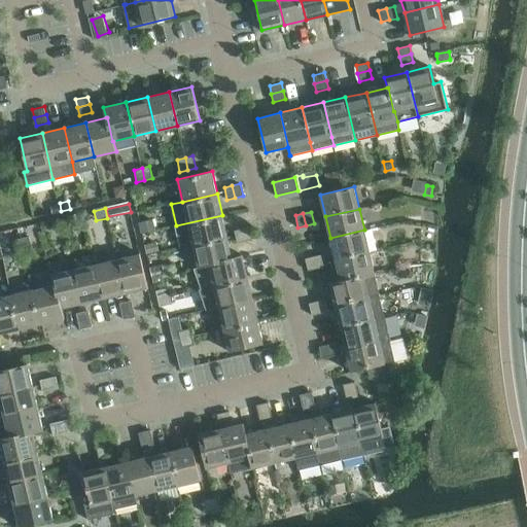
[(192,245),(227,237),(222,215),(176,225),(180,247),(192,245)]
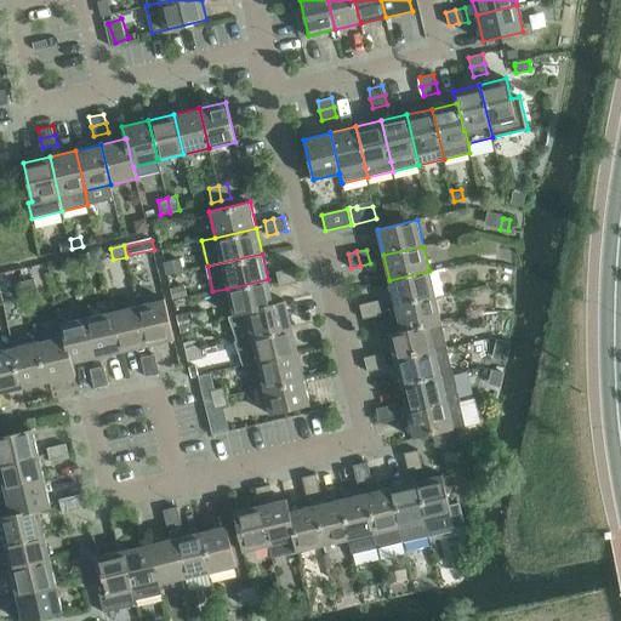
[(182,260),(164,263),(167,277),(184,272),(182,260)]
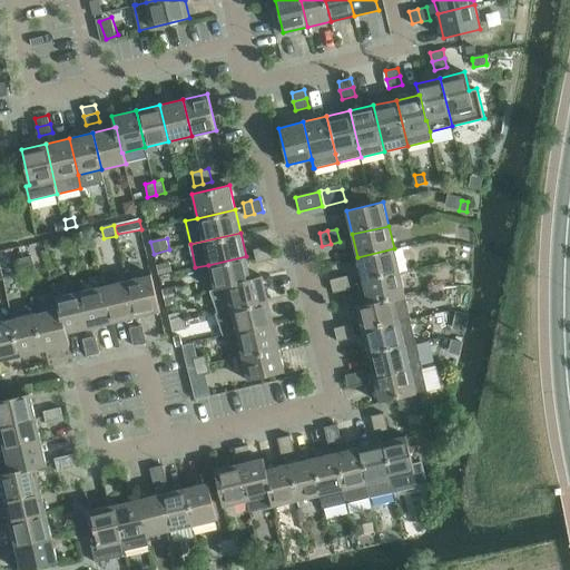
[(271,245),(262,247),(265,261),(274,258),(271,245)]
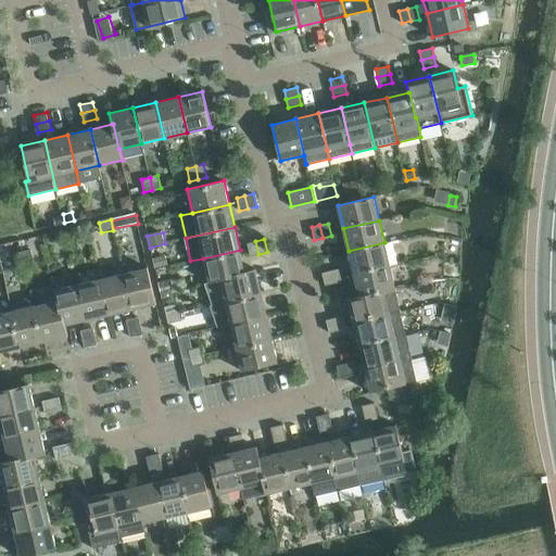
[(258,254),(255,241),(248,243),(250,256),(258,254)]
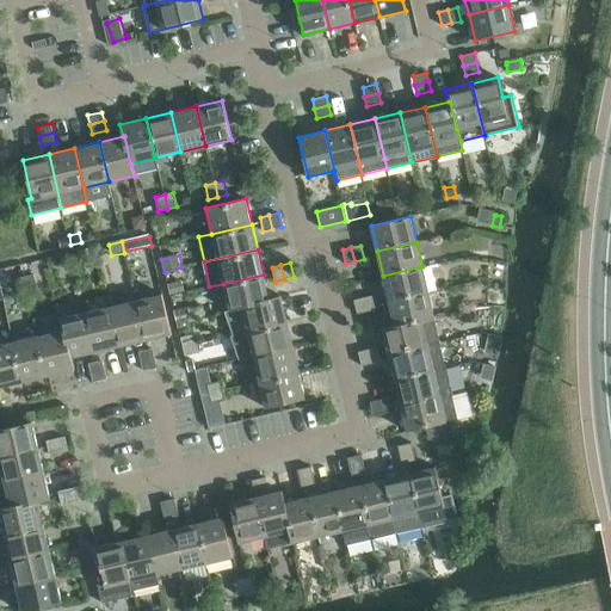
[(383,276),(389,302),(429,291),(423,266),(383,276)]
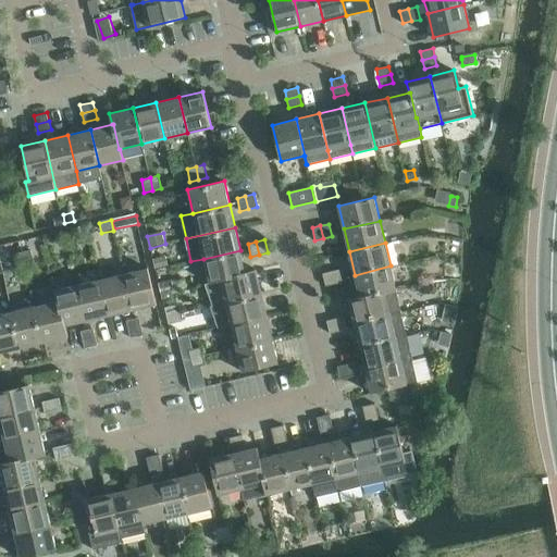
[(31,249),(23,251),(25,264),(34,262),(31,249)]
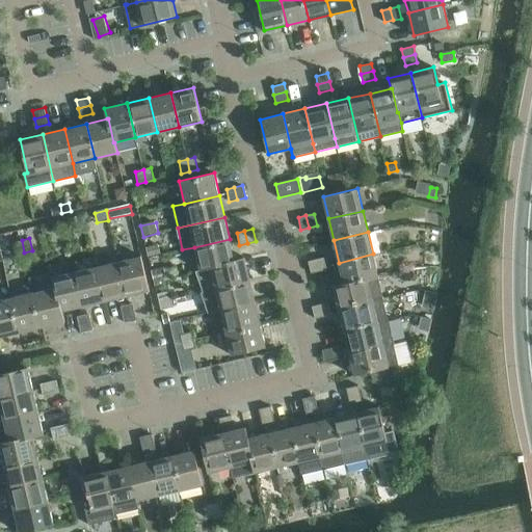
[(194,247),(200,270),(211,267),(210,266),(235,261),(234,260),(230,239),(194,247)]
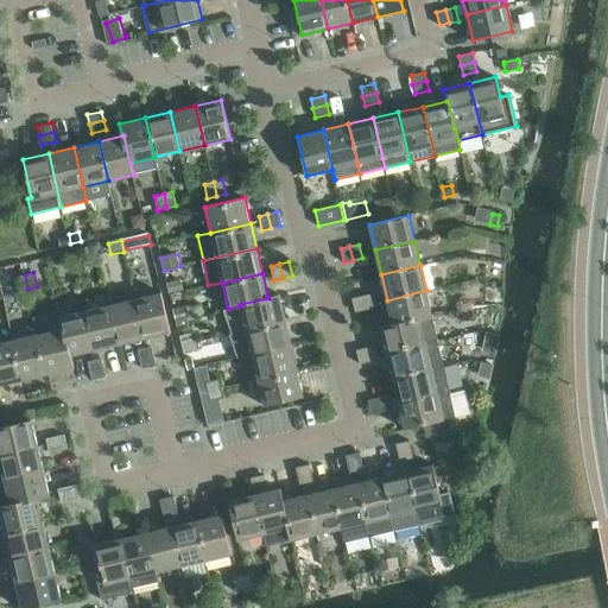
[(27,289),(25,274),(16,277),(18,291),(27,289)]
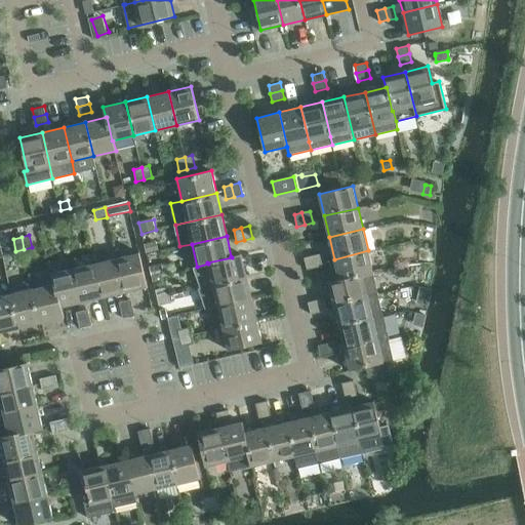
[(334,259),(338,279),(339,280),(363,275),(363,276),(373,274),(368,250),(334,259)]
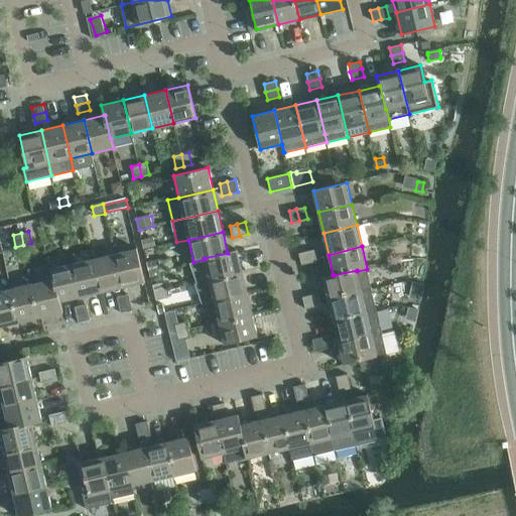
[(137,248),(115,253),(123,287),(145,282),(137,248)]
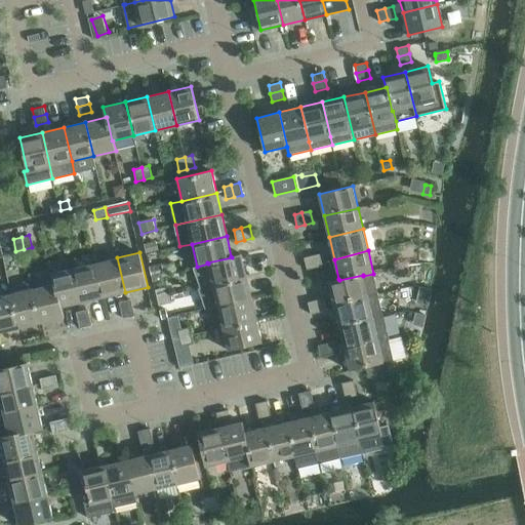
[(320,253),(312,255),(315,268),(323,266),(320,253)]
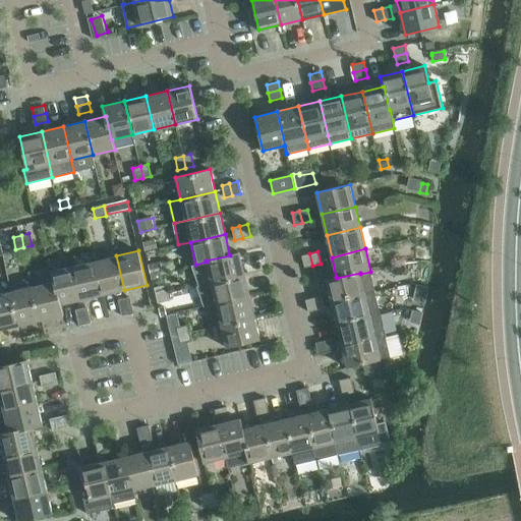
[(195,265),(200,285),(245,274),(240,252),(229,254),(230,255),(206,261),(207,262),(195,265)]
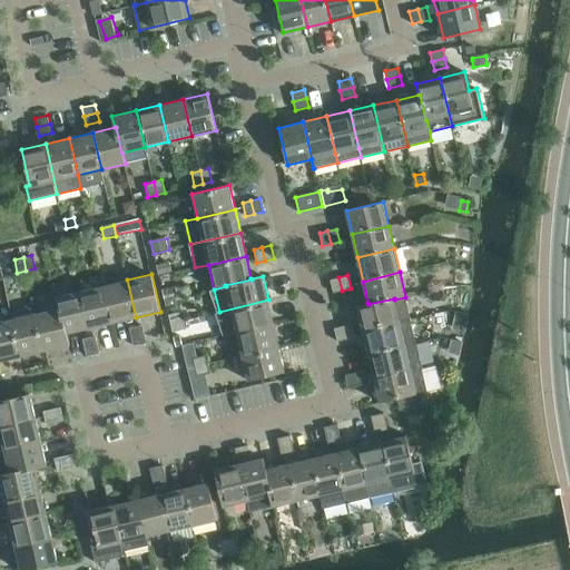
[(342,291),(338,277),(331,279),(333,293),(342,291)]
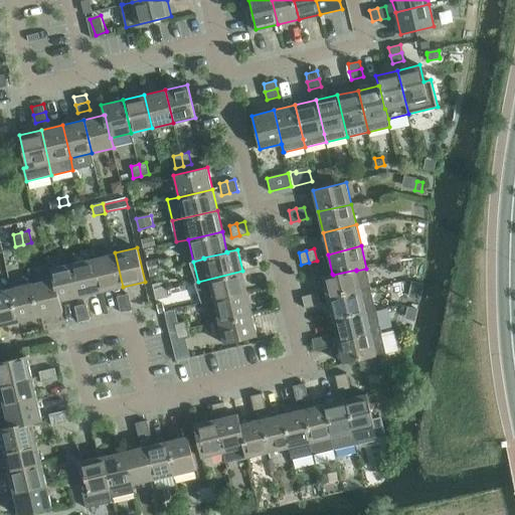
[(115,252),(94,258),(102,292),(123,287),(115,252)]
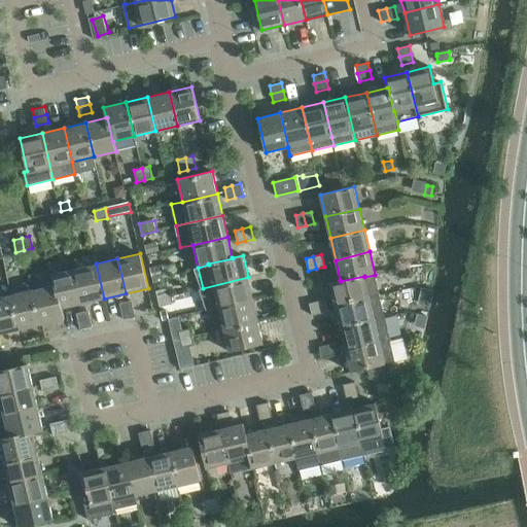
[(96,264),(74,269),(82,304),(104,299),(96,264)]
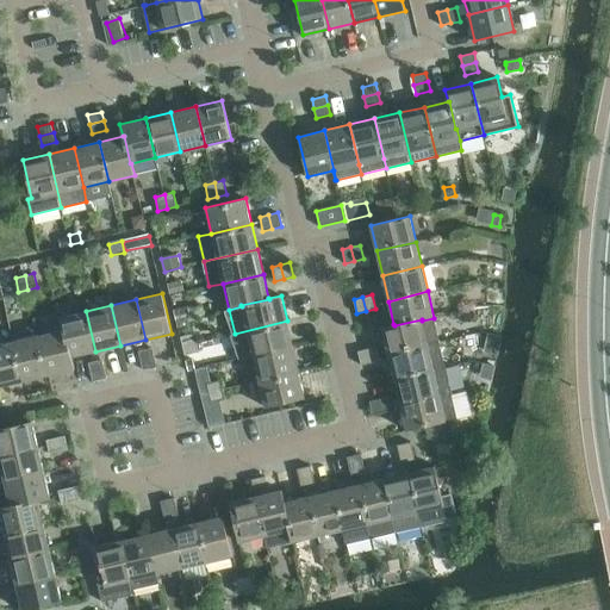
[(60,317),(62,330),(63,329),(70,358),(72,358),(95,352),(86,311),(60,317)]
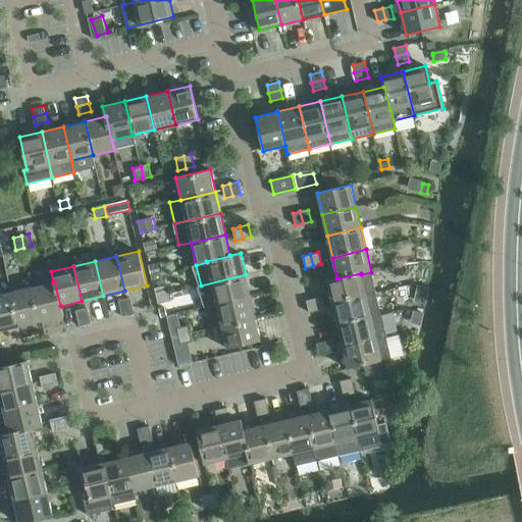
[(326,280),(331,303),(366,295),(361,274),(361,273),(337,278),(336,277),(326,280)]
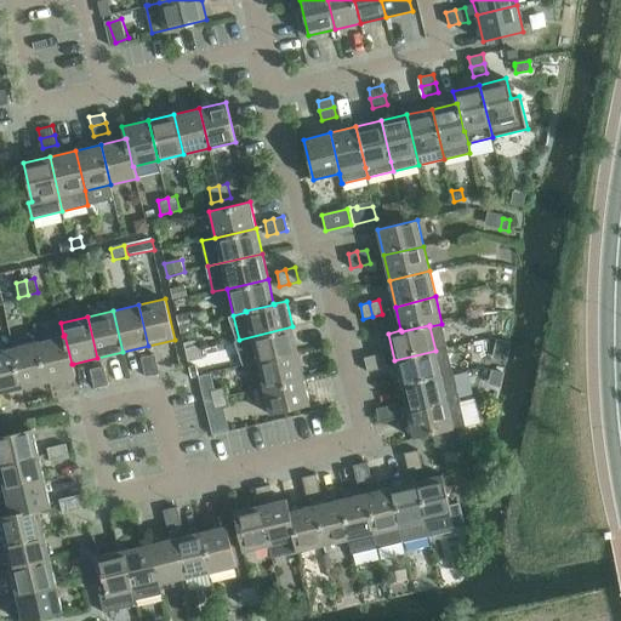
[(245,365),(257,362),(298,353),(292,326),(239,340),(245,365)]
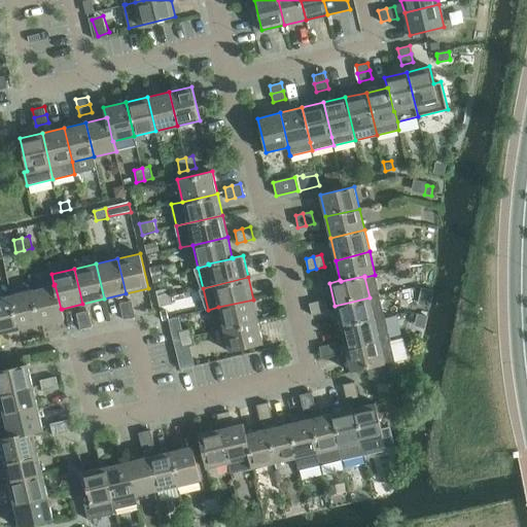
[(55,284),(54,285),(33,289),(41,324),(65,319),(62,309),(61,309),(55,284)]
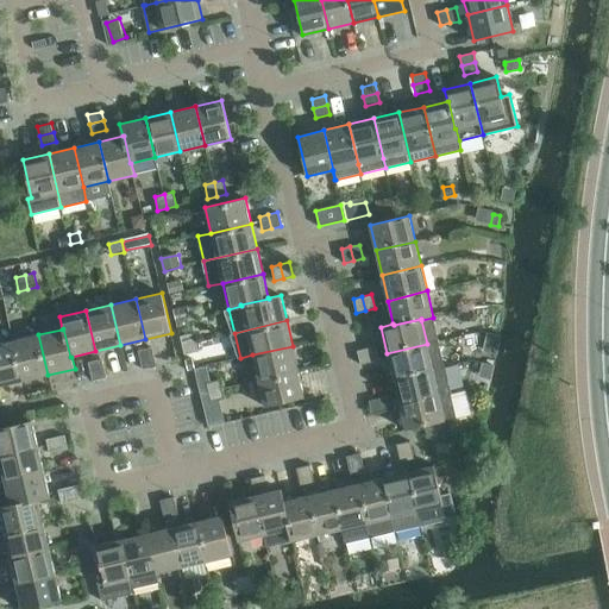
[(180,336),(182,345),(196,341),(194,333),(180,336)]
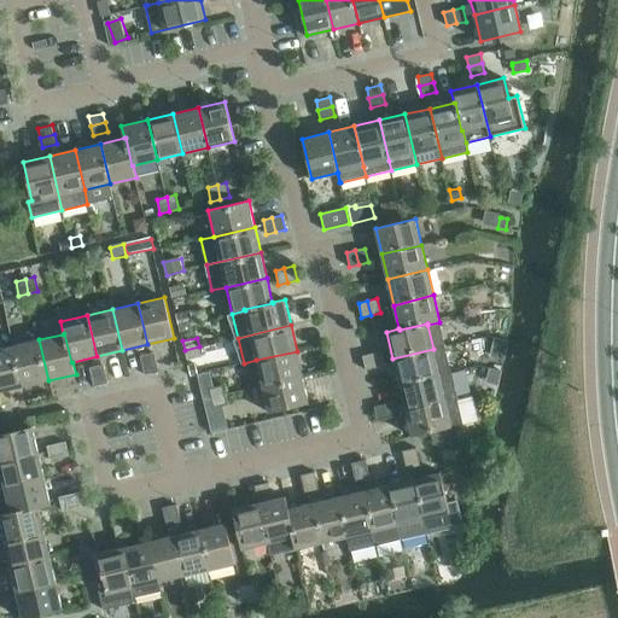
[(39,339),(13,345),(23,386),(48,380),(39,339)]
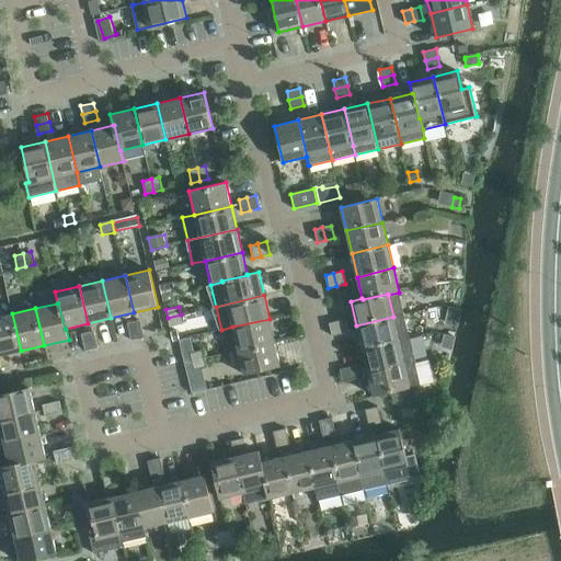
[(12,313),(0,316),(0,355),(21,351),(12,313)]
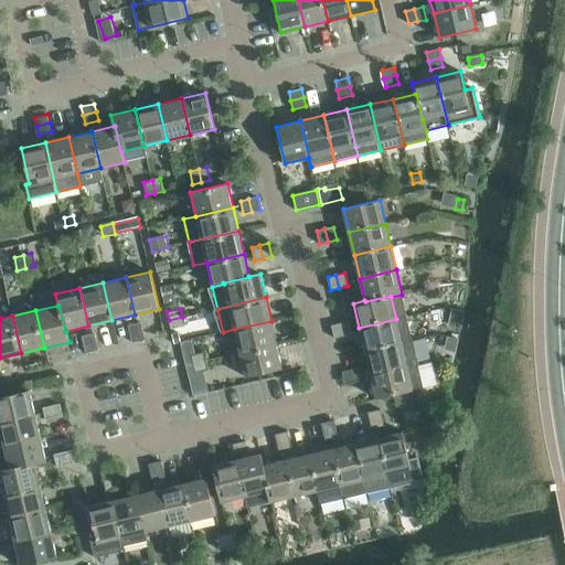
[(182,317),(169,320),(171,329),(184,326),(182,317)]
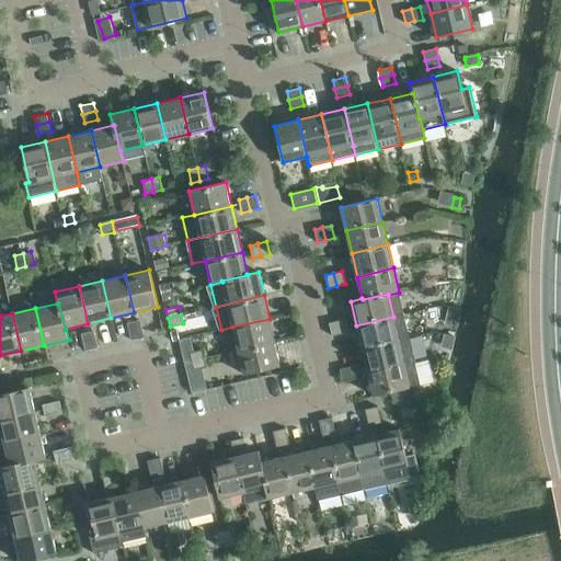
[(356,325),(362,348),(410,338),(404,315),(393,317),(356,325)]
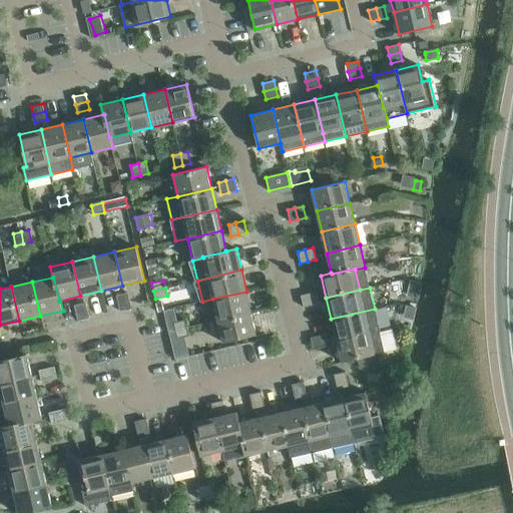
[(212,299),(217,320),(251,313),(246,292),(212,299)]
